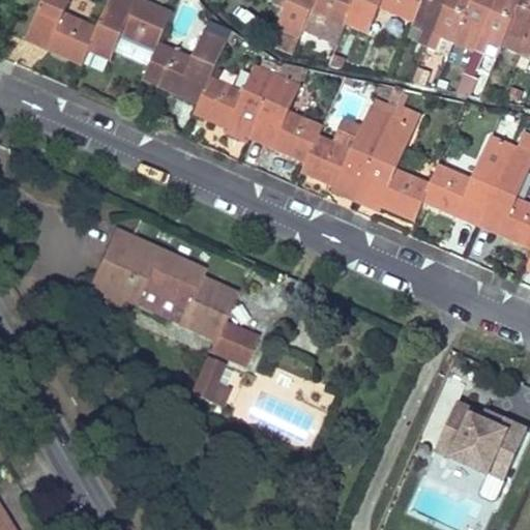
[(42,0),(26,42),(41,49),(43,42),(51,46),(49,53),(82,67),(89,52),(98,30),(64,15),(69,0),(42,0)]
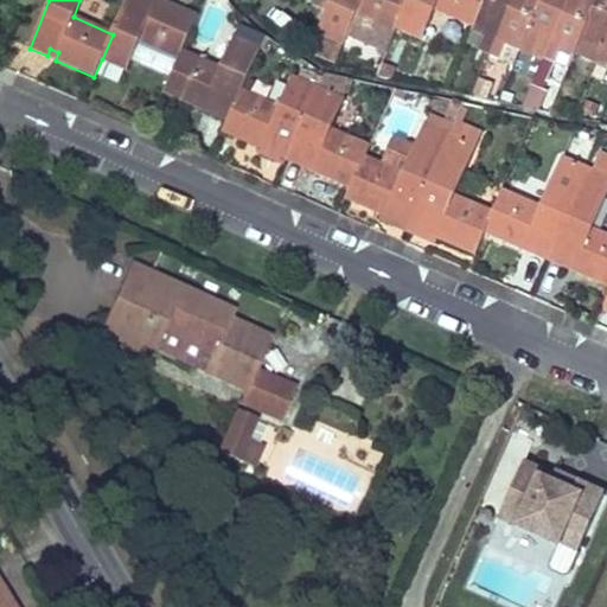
[(127,0),(113,34),(102,59),(126,71),(133,57),(140,40),(178,58),(181,51),(197,16),(163,0),(157,0),(154,7),(147,4),(148,0),(127,0)]
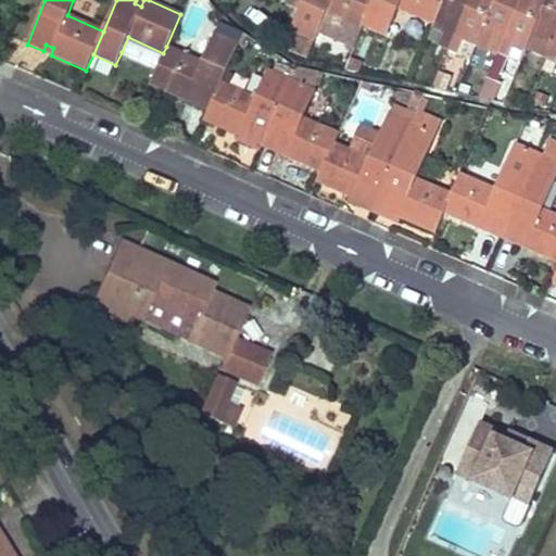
[(288,0),(287,5),(299,11),(290,30),(314,41),(326,14),(361,29),(362,26),(373,0),(288,0)]
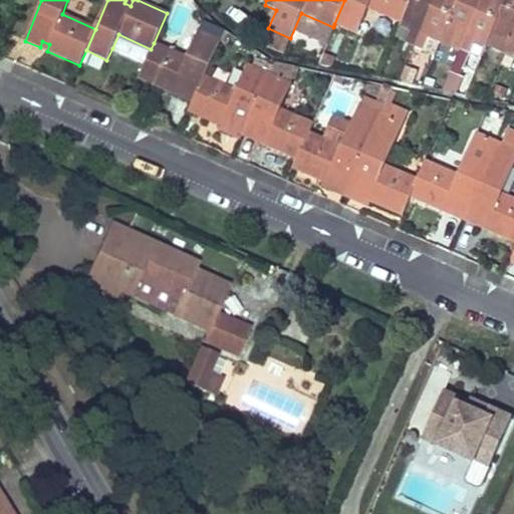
[(344,0),(334,24),(356,34),(367,9),(401,22),(410,0),(344,0)]
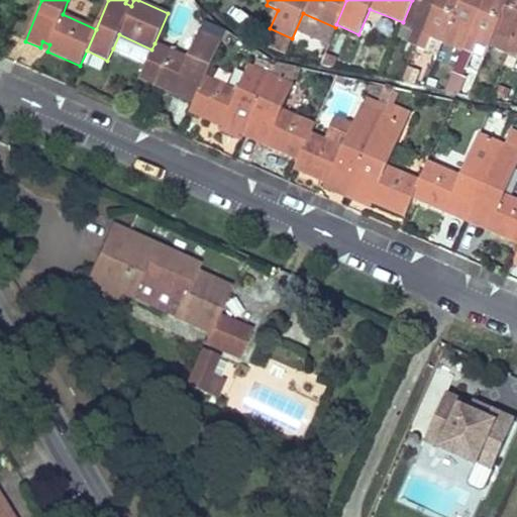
[(412,0),(403,22),(402,25),(411,30),(406,42),(417,47),(437,0),(412,0)]
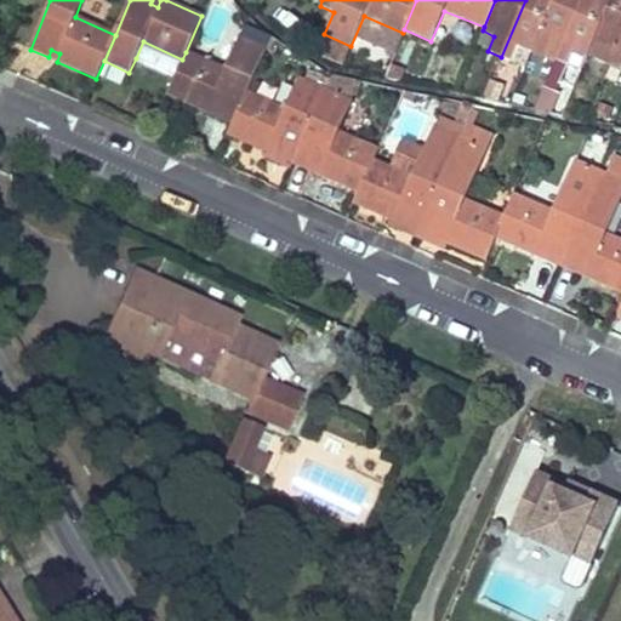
[(524,67),(530,52),(531,50),(537,36),(552,0),(525,0),(501,57),(524,67)]
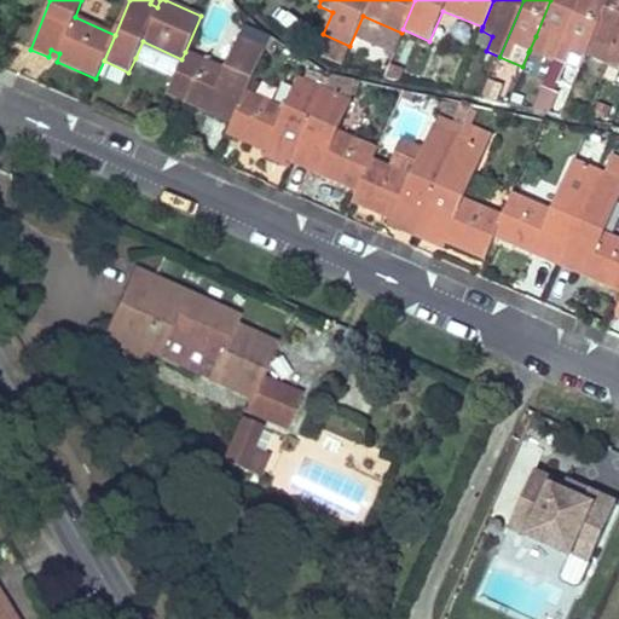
[(550,0),(536,36),(547,41),(542,55),(553,61),(578,0),(550,0)]
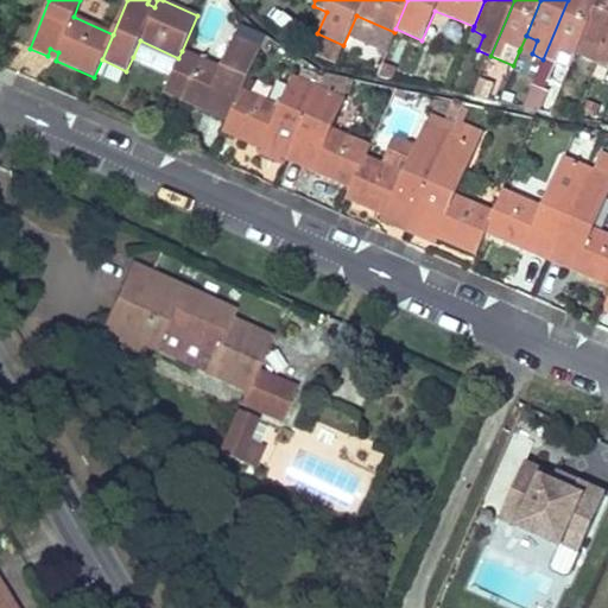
[(567,70),(575,54),(581,39),(596,0),(568,0),(543,59),(567,70)]
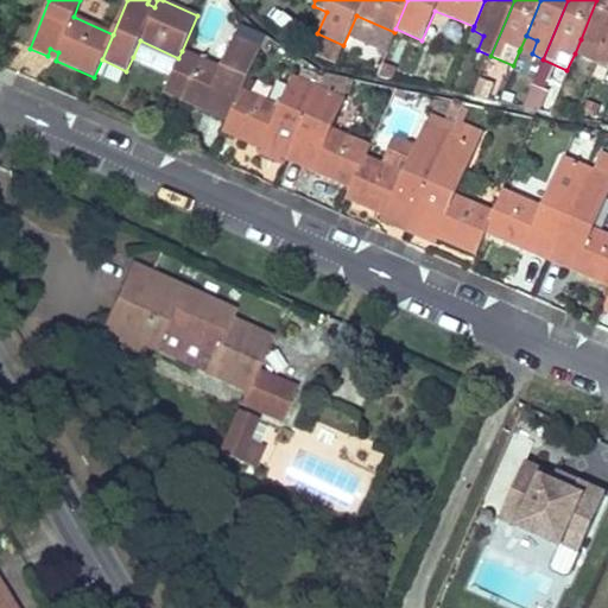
[(607,0),(596,0),(581,39),(590,44),(584,58),(599,64),(607,39),(607,0)]
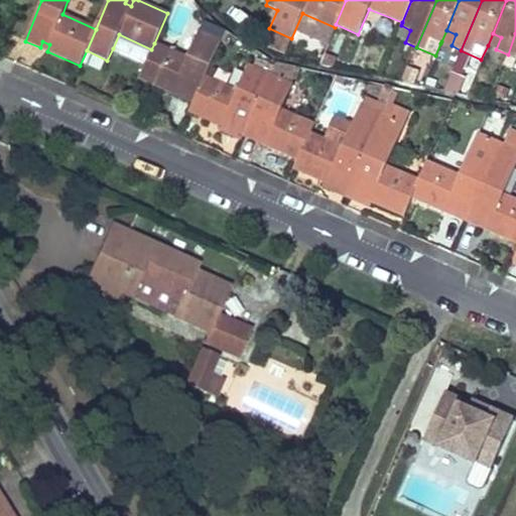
[(410,30),(401,25),(395,37),(405,42),(410,30)]
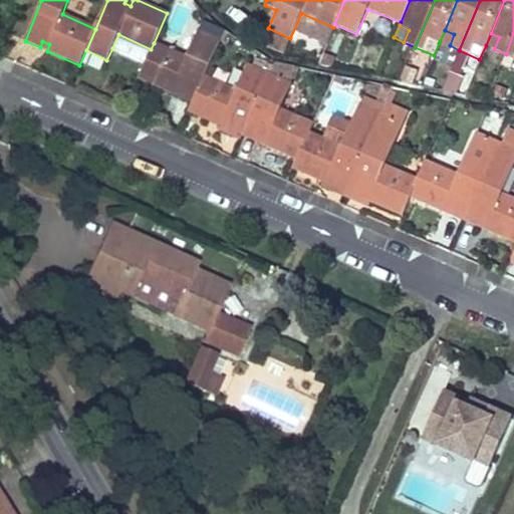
[(454,34),(445,30),(440,41),(450,45),(454,34)]
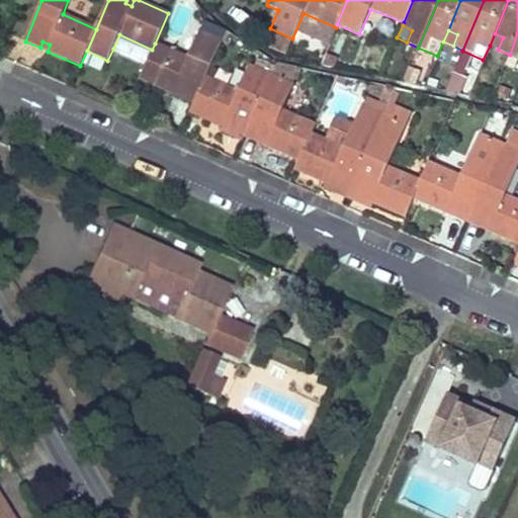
[(147,64),(140,80),(174,95),(177,89),(183,92),(180,98),(194,104),(206,77),(222,41),(198,31),(188,58),(155,44),(152,50),(147,64)]
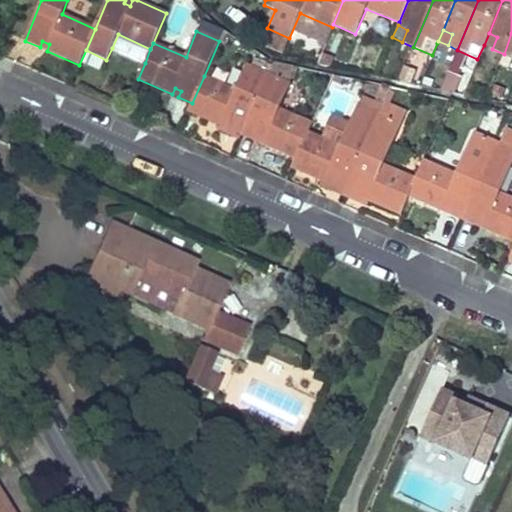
[(489,33),(484,45),(492,49),(497,37),(489,33)]
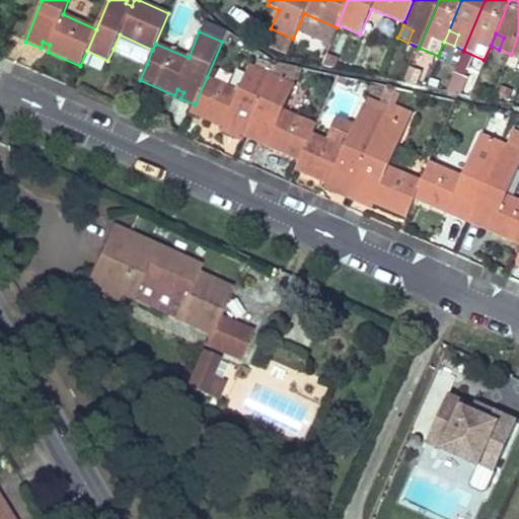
[(152,50),(120,34),(114,49),(147,64),(152,50)]
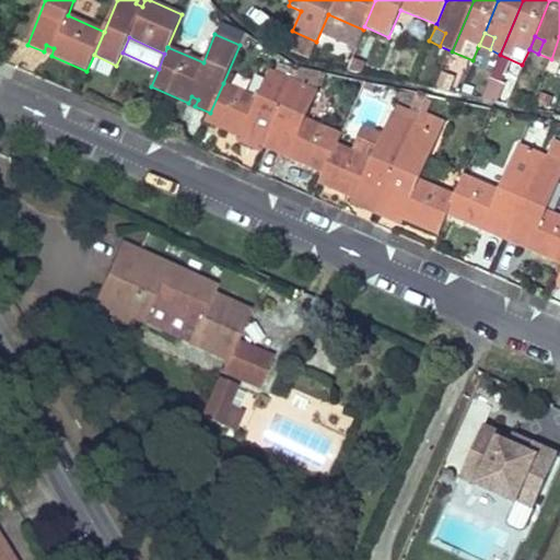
[(46,45),(44,51),(51,56),(54,48),(46,45)]
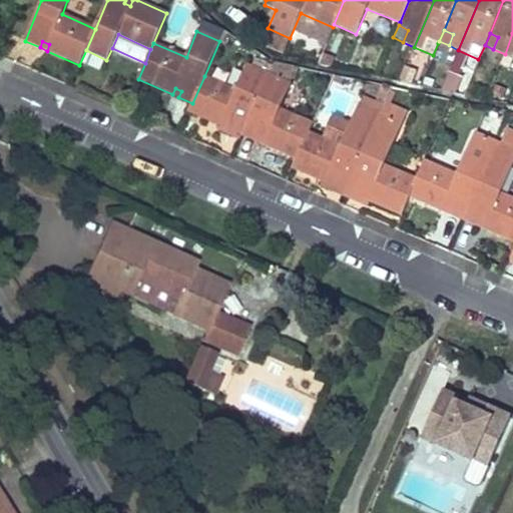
[(333,58),(322,52),(316,64),(329,67),(333,58)]
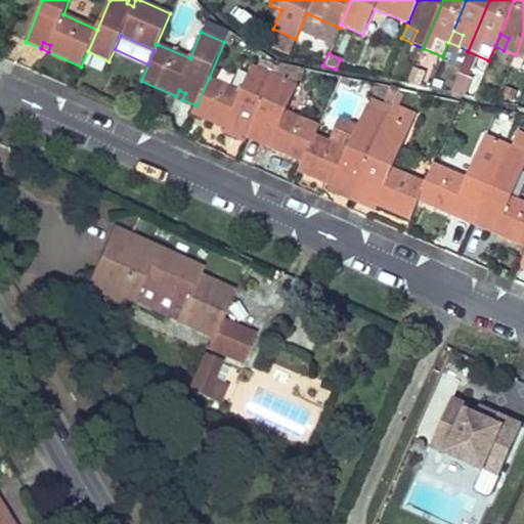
[(279,63),(274,77),(297,86),(301,68),(279,63)]
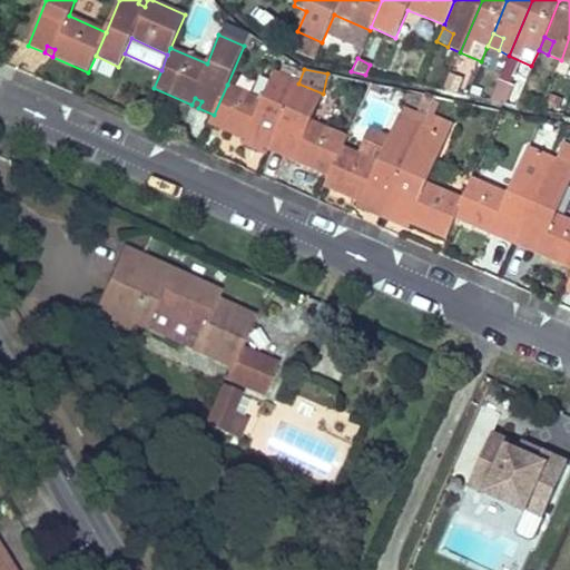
[(214,115),(209,126),(245,141),(248,135),(255,137),(253,144),(269,151),(298,84),(275,72),(262,101),(227,85),(214,115)]
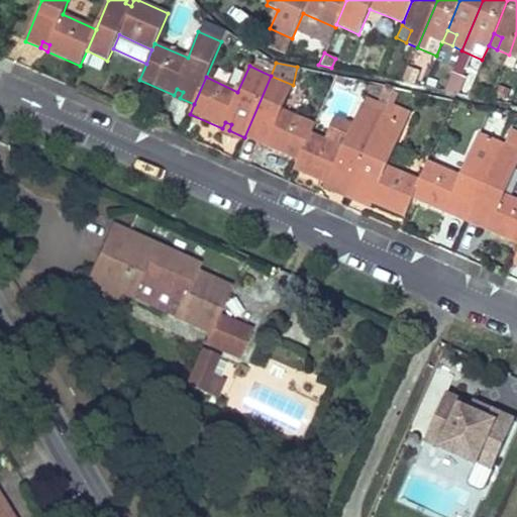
[(271,76),(244,137),(259,143),(262,137),(268,140),(266,146),(298,161),(311,132),(314,124),(282,110),(293,85),(271,76)]
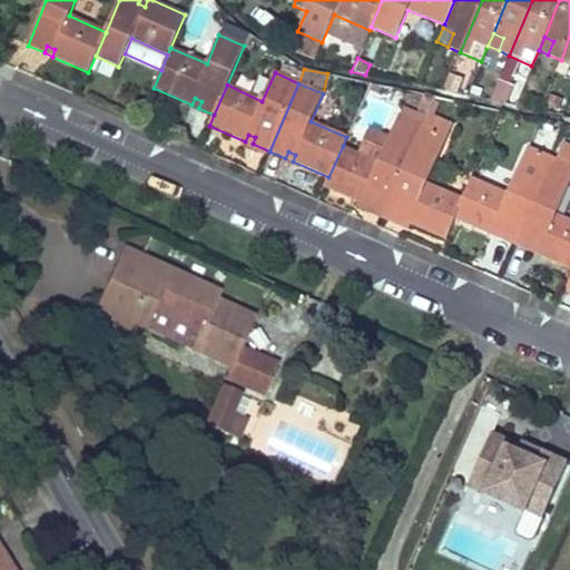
[(419,114),(403,107),(400,116),(423,126),(436,97),(426,95),(419,114)]
